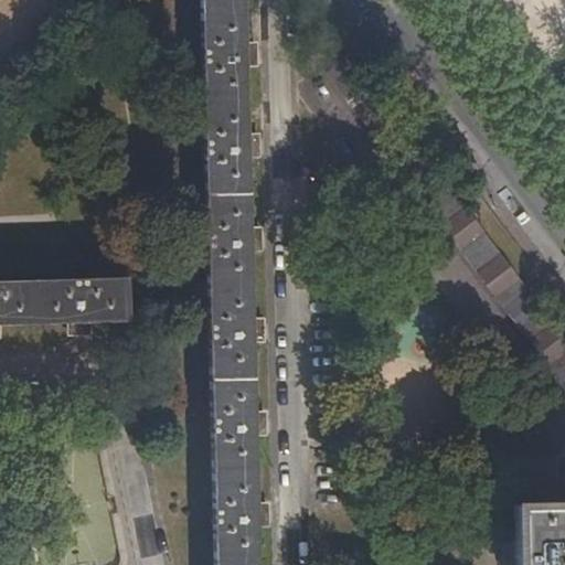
[(254,564),(241,0),(202,0),(214,564),(254,564)]
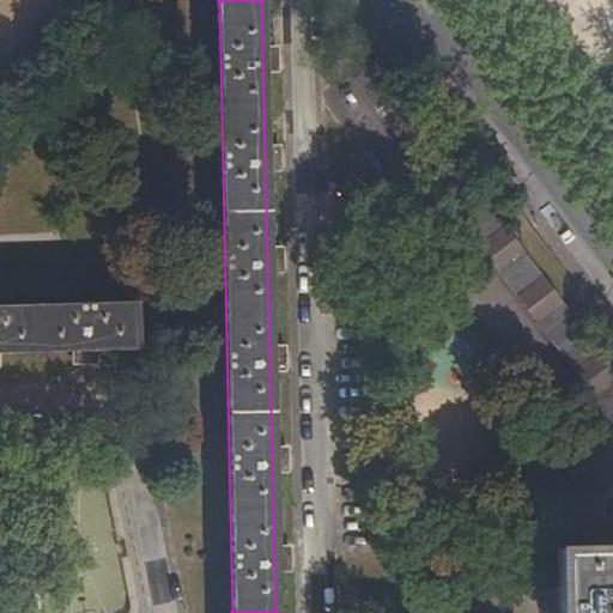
[(574,316),(496,214),(469,234),(547,337),(574,316)]
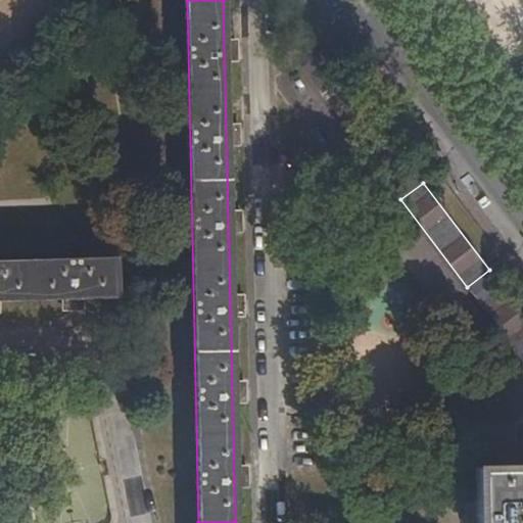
[(0,295),(80,292),(117,291),(115,254),(67,256),(0,258),(0,295)]
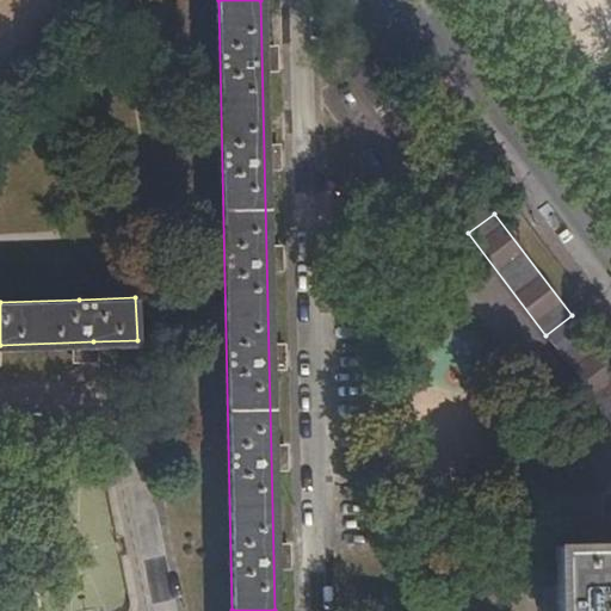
[(610,368),(588,338),(562,358),(610,423),(610,368)]
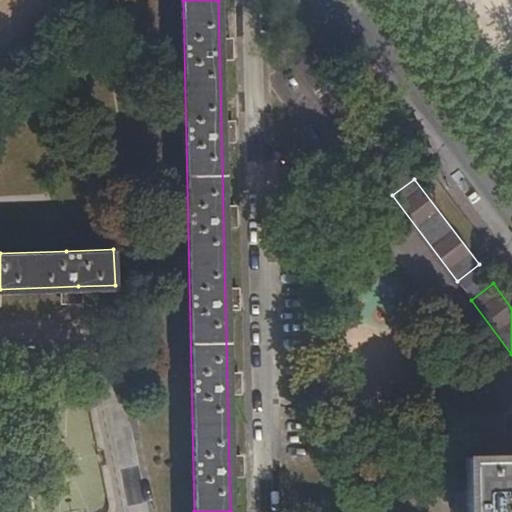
[(511,511),(511,457),(466,459),(467,511),(511,511)]
